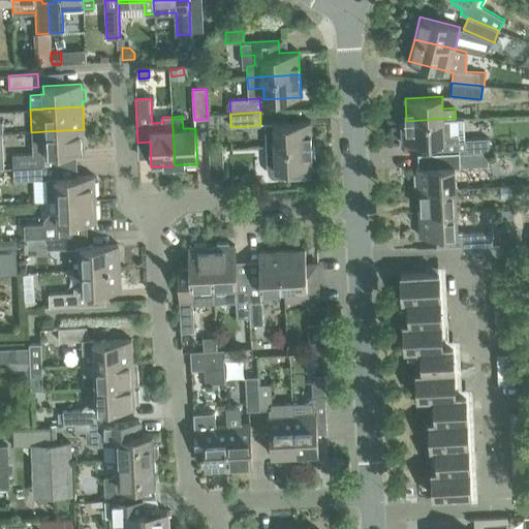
[(465,118),(456,118),(406,121),(401,121),(402,145),(427,143),(428,150),(459,148),(459,153),(488,152),(490,152),(489,138),(466,139),(465,118)]
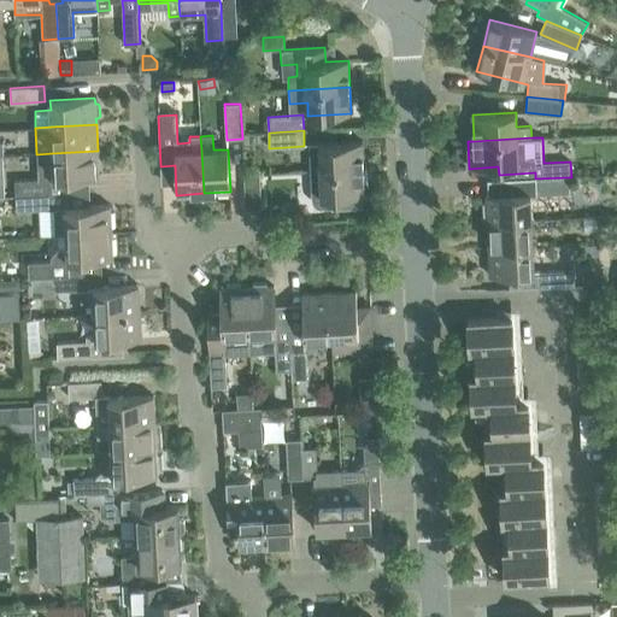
[(309,145),(311,171),(364,169),(362,141),(309,145)]
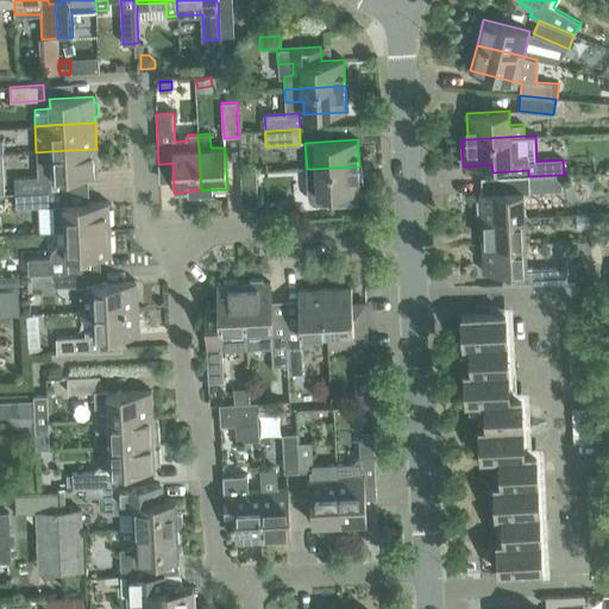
[(37,177),(14,179),(16,193),(48,192),(63,190),(63,177),(98,175),(96,149),(51,151),(36,152),(37,177)]
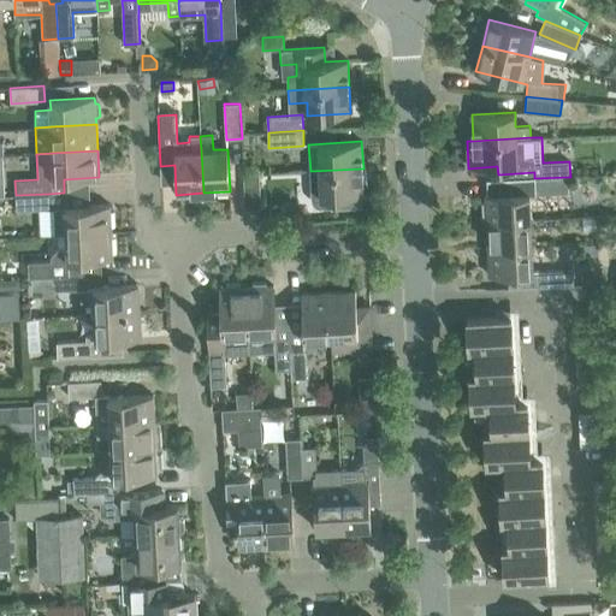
[(323,207),(336,207),(360,206),(360,195),(365,195),(363,169),(311,171),(312,197),(313,203),(318,207),(323,207)]
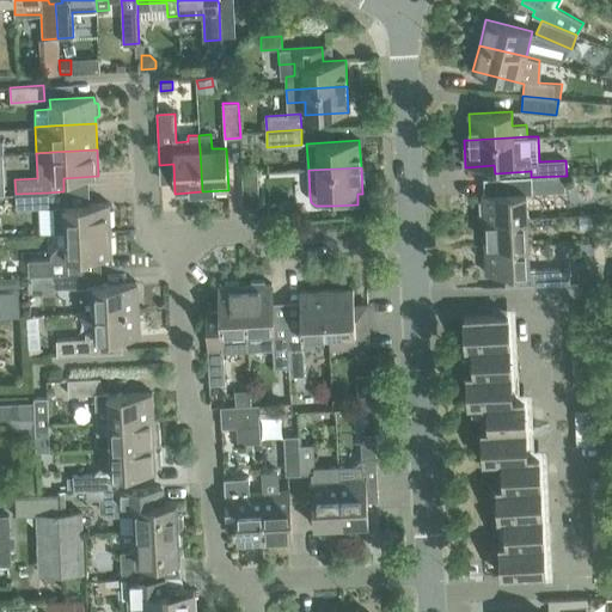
[(257,172),(242,173),(244,208),(259,207),(257,172)]
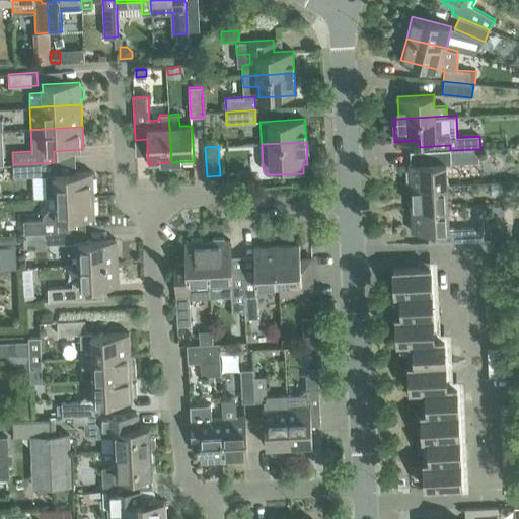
[(450,150),(451,163),(479,162),(478,149),(450,150)]
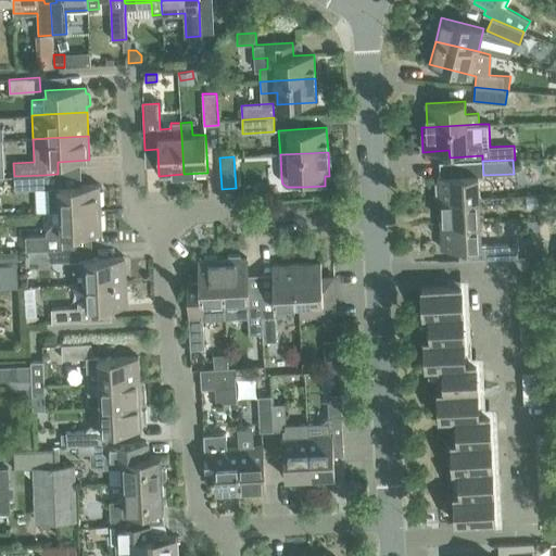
[(43,175),(14,176),(14,190),(45,188),(49,188),(49,212),(60,211),(100,209),(99,185),(59,187),(58,174),(43,175)]
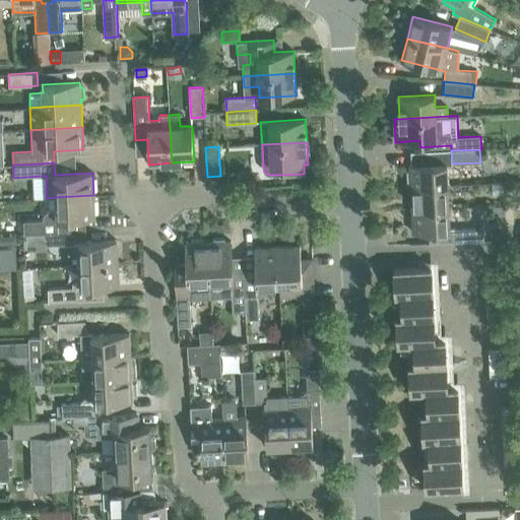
[(447,163),(409,166),(410,188),(448,186),(447,163)]
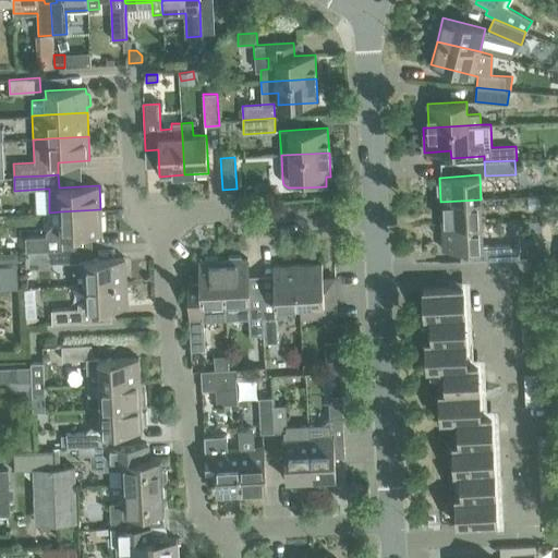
[(481,199),(440,202),(441,226),(482,223),(481,199)]
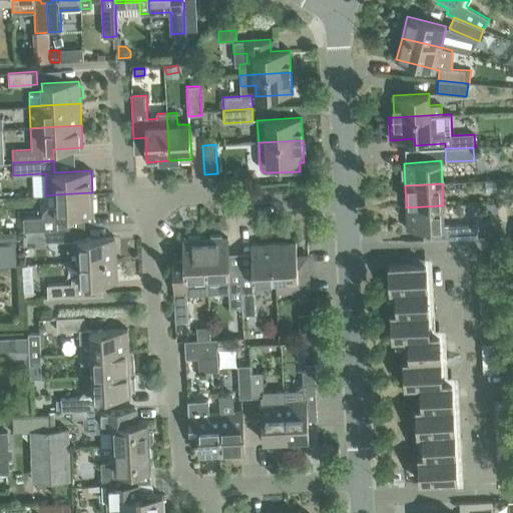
[(43,216),(23,217),(24,230),(29,230),(44,229),(63,228),(69,228),(72,228),(71,216),(93,215),(92,192),(55,194),(56,206),(48,206),(43,212),(43,216)]
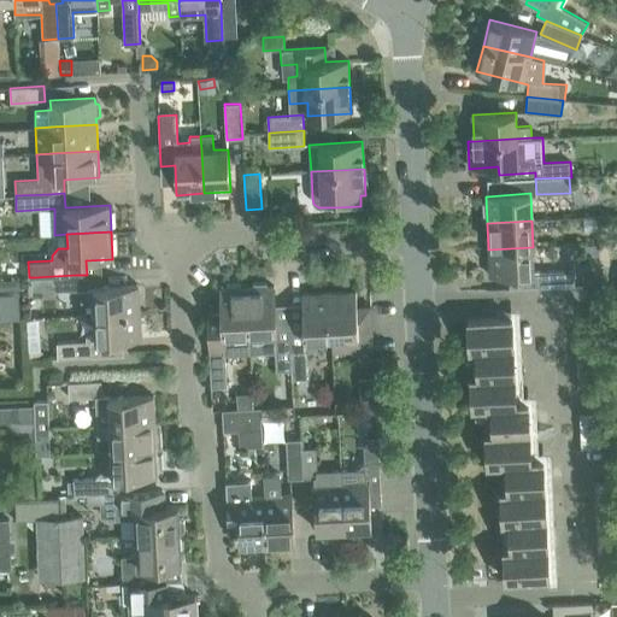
[(533,247),(488,250),(489,276),(534,274),(533,247)]
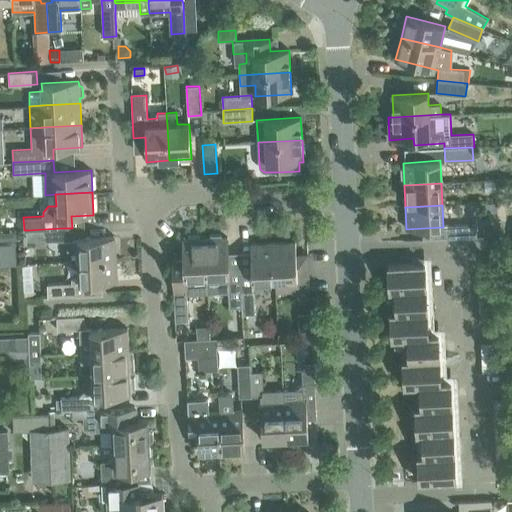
[(476,224),(448,226),(448,227),(449,238),(477,237),(476,224)]
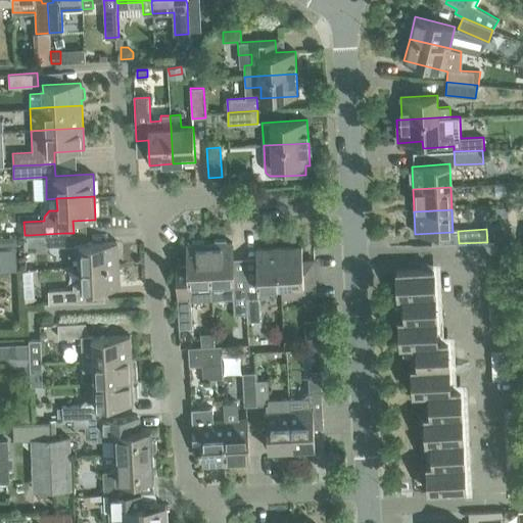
[(45,234),(30,235),(30,244),(46,243),(46,247),(68,246),(69,268),(81,268),(117,265),(116,242),(74,244),(74,233),(70,233),(64,233),(45,234)]
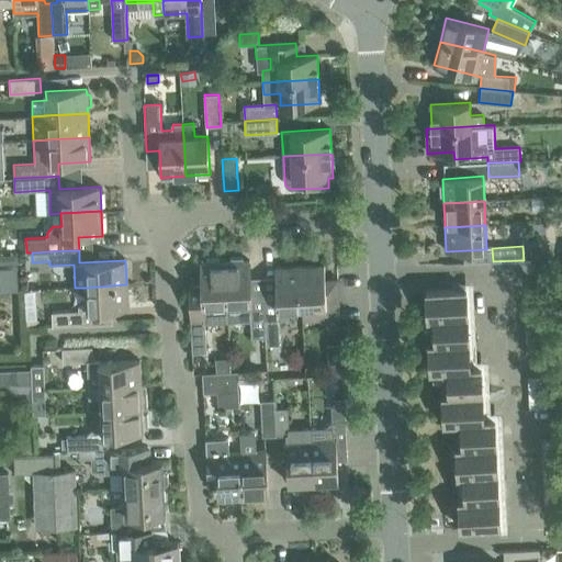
[(0,263),(19,263),(19,254),(0,255),(0,263)]
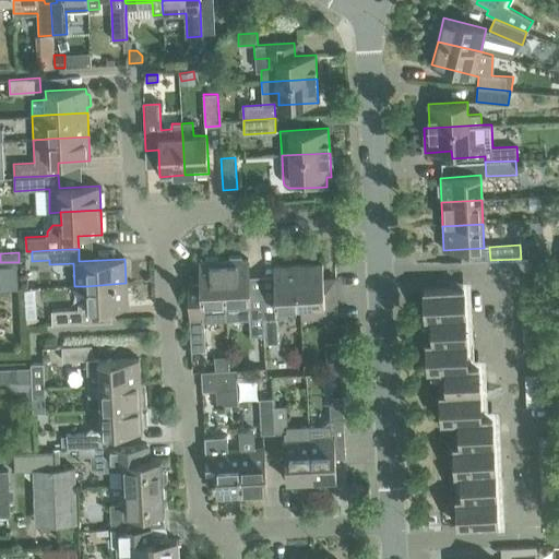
[(188,283),(188,293),(189,320),(190,332),(191,347),(191,351),(204,351),(202,319),(226,318),(225,301),(224,261),(218,261),(218,257),(204,258),(205,261),(199,262),(200,282),(188,283)]
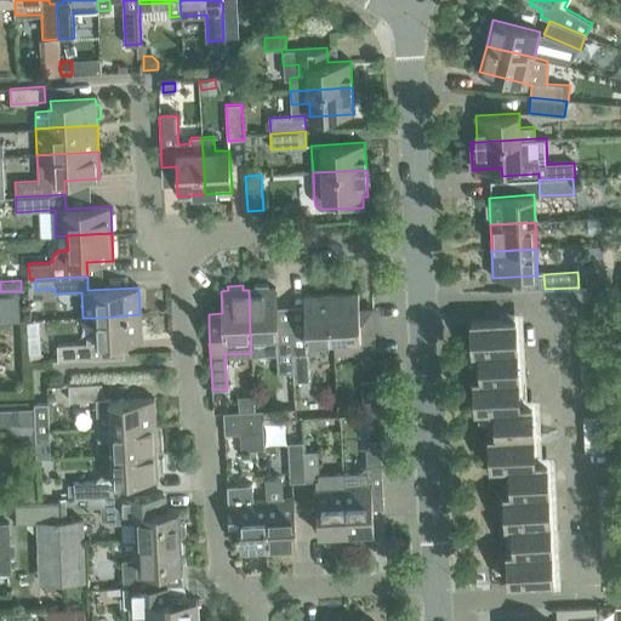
[(277,318),(275,289),(249,290),(250,335),(251,353),(277,352),(278,374),(294,372),(292,348),(291,317),(277,318)]
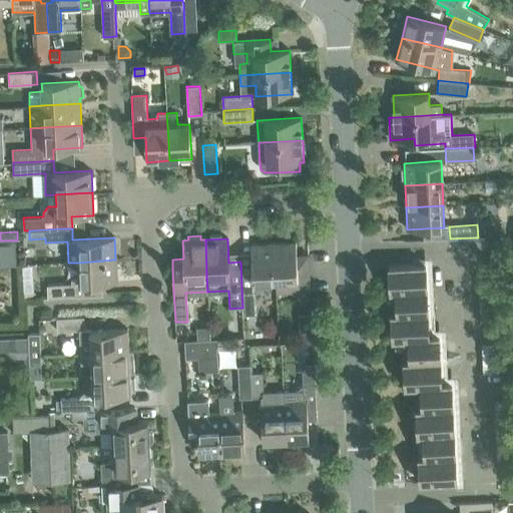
[(296,242),(274,243),(276,281),(276,293),(310,291),(309,260),(297,260),(296,242)]
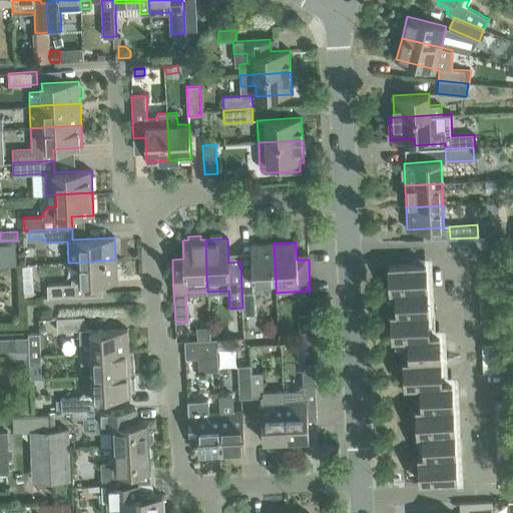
[(240,262),(241,288),(242,308),(242,316),(255,315),(254,291),(261,291),(265,287),(265,282),(276,281),(274,243),(250,244),(251,262),(240,262)]
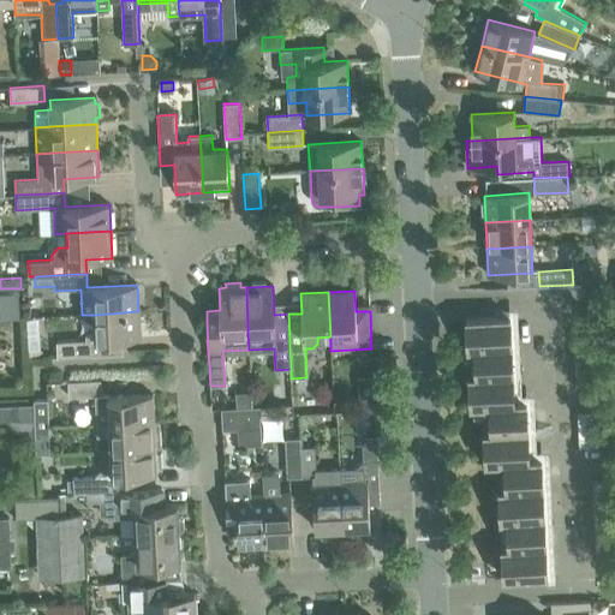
[(85,340),(57,341),(58,357),(93,356),(115,354),(115,340),(141,339),(138,311),(95,315),(95,328),(85,328),(85,340)]
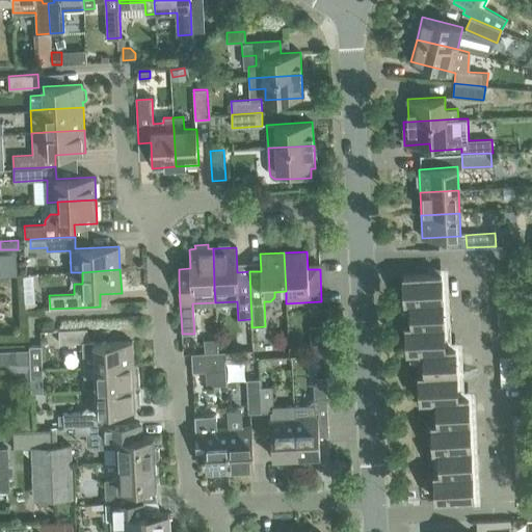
[(443,299),(442,273),(403,275),(404,301),(410,301),(410,300),(443,299)]
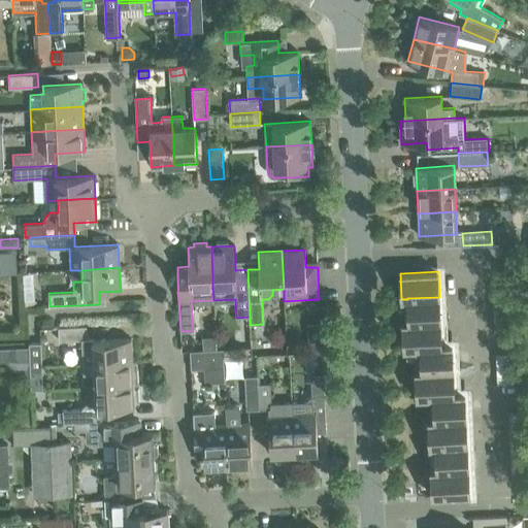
[(508,294),(507,287),(492,287),(493,295),(508,294)]
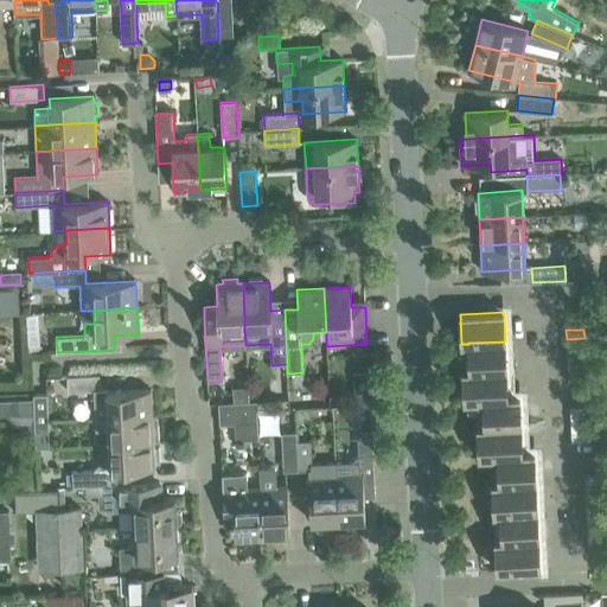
[(567,339),(567,347),(585,346),(585,338),(567,339)]
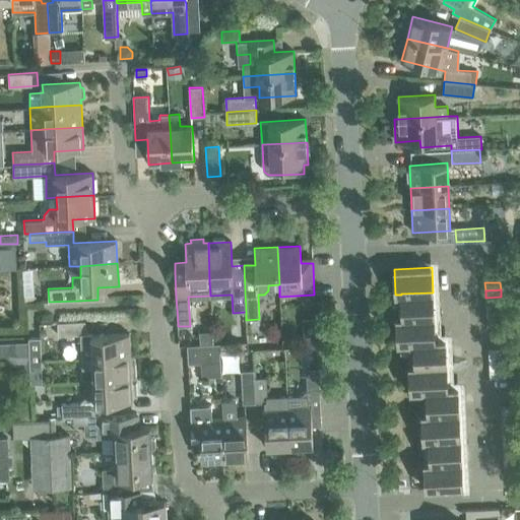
[(401,294),(401,295),(402,318),(434,317),(433,293),(401,294)]
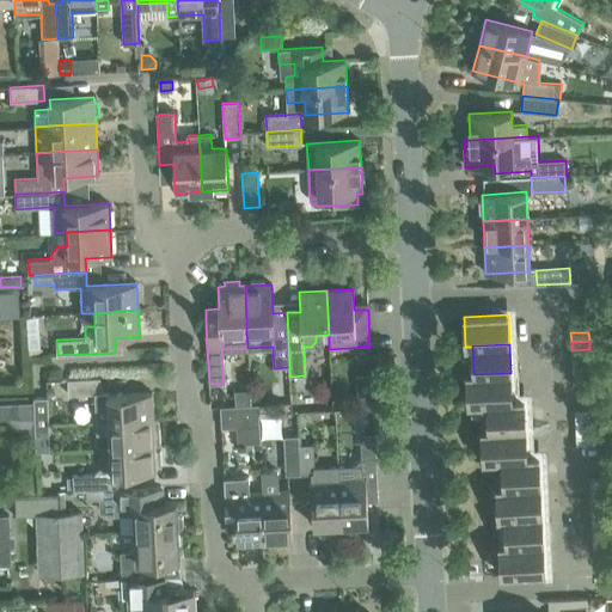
[(589,349),(571,350),(571,359),(589,359),(589,349)]
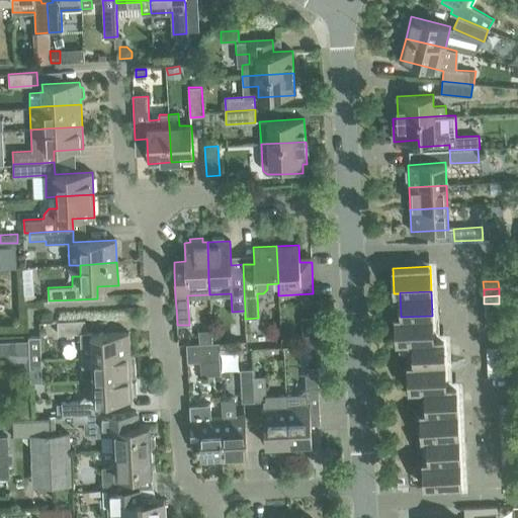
[(484,304),(485,312),(500,311),(499,304),(484,304)]
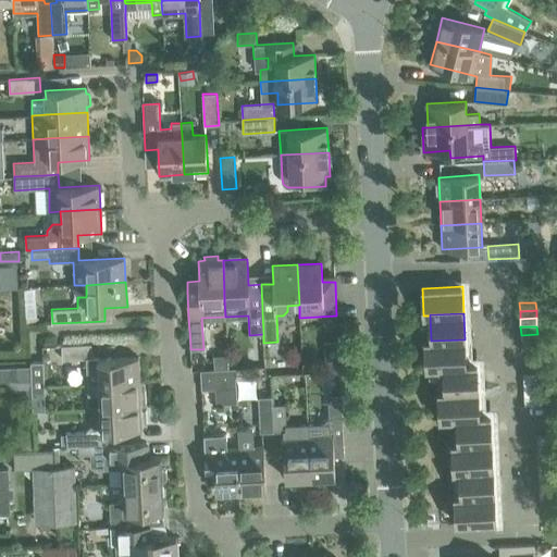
[(537,334),(521,335),(521,343),(537,342),(537,334)]
